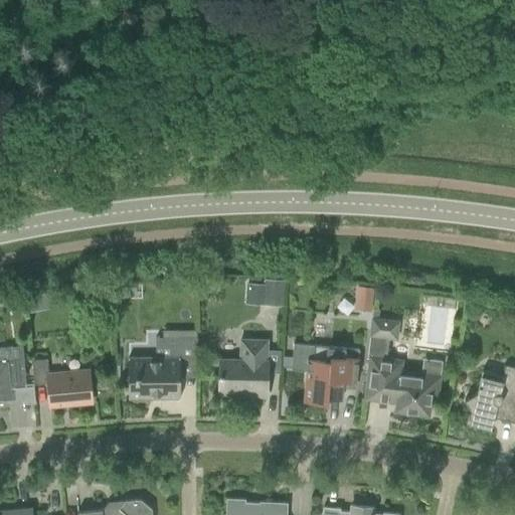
[(263,281),(262,305),(280,305),(281,281),(263,281)]
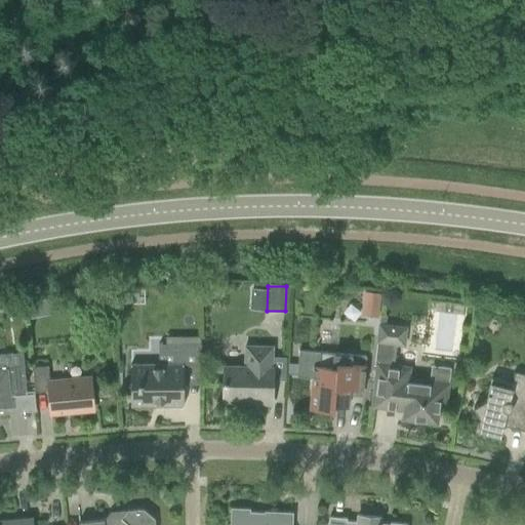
[(379,294),(362,292),(359,316),(376,318),(379,294)]
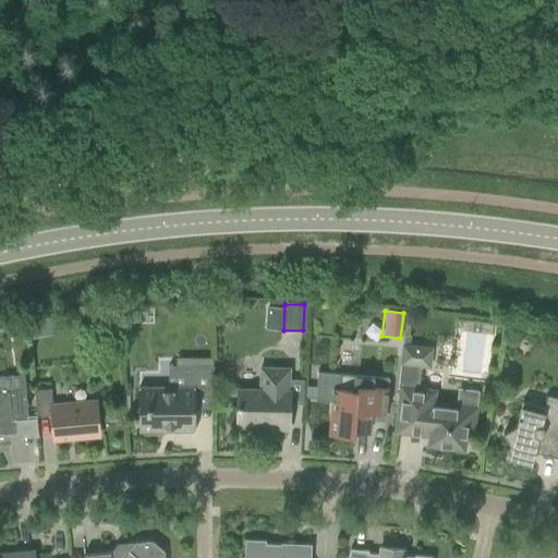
[(400,388),(399,398),(395,433),(428,437),(427,446),(464,450),(466,427),(473,427),(476,408),(434,402),(435,391),(417,389),(421,366),(428,367),(431,349),(403,346),(398,388),(400,388)]
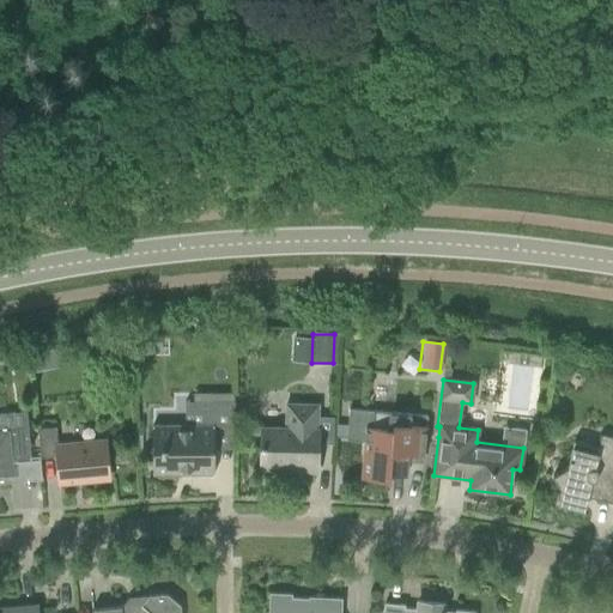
[(234,450),(234,426),(234,402),(184,402),(184,426),(152,426),(152,474),(177,474),(177,471),(193,471),(193,474),(213,474),(213,436),(231,435),(231,450),(234,450)]
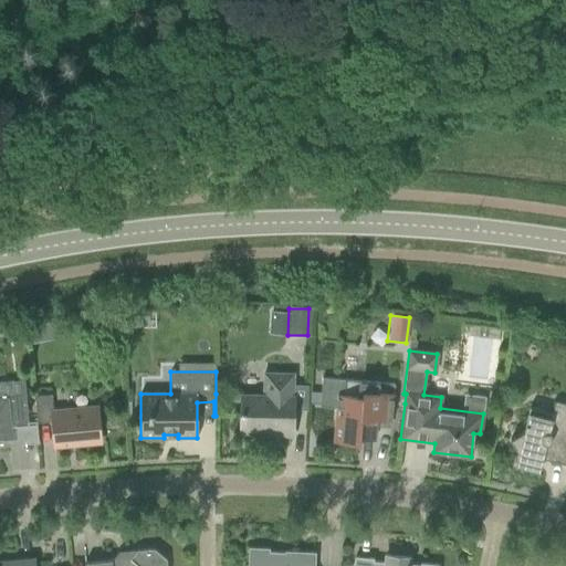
[(264,374),(263,396),(241,395),(240,437),(264,437),(264,431),(292,432),(293,397),(292,397),(293,375),(264,374)]
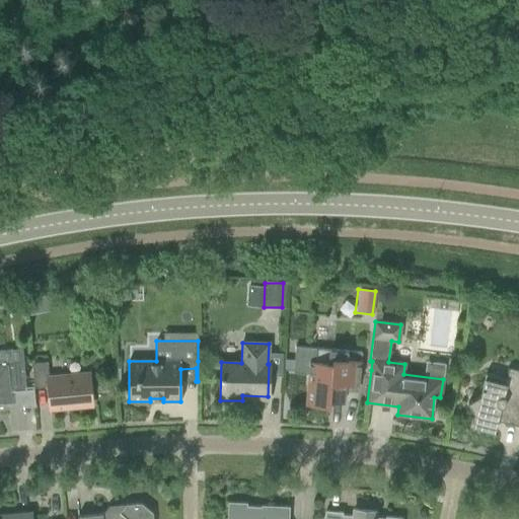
[(298,347),(296,373),(308,374),(307,385),(305,404),(329,408),(329,402),(344,403),(345,391),(345,385),(358,386),(360,366),(361,352),(332,350),(298,347)]
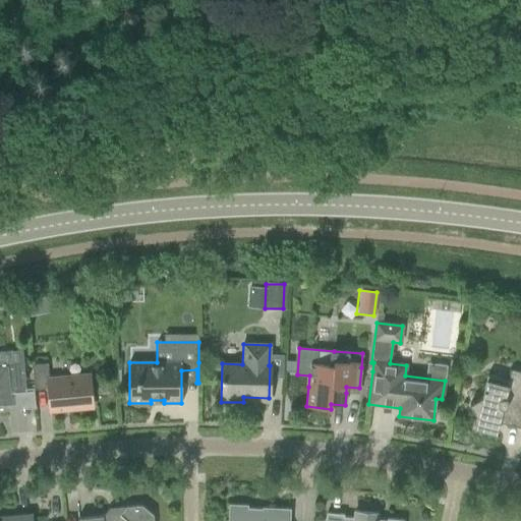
[(0,401),(1,401),(2,406),(15,405),(14,393),(9,394),(9,391),(25,390),(23,369),(22,350),(0,352),(0,401)]
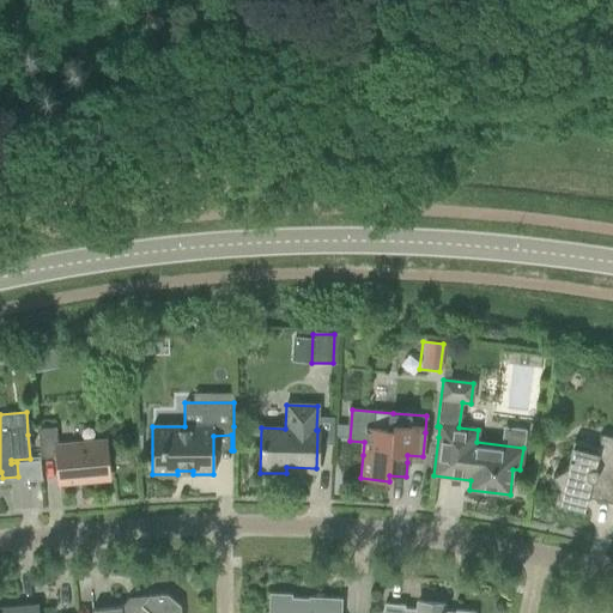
[(108,479),(105,455),(104,442),(58,447),(55,429),(37,430),(37,435),(40,459),(56,457),(59,484),(108,479)]
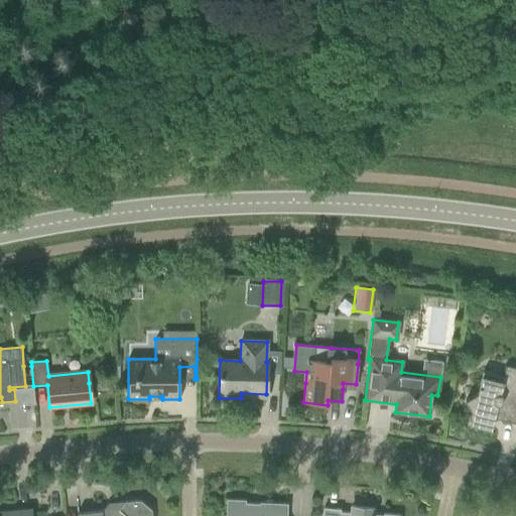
[(494,419),(515,424),(515,369),(506,367),(503,377),(482,372),(477,394),(465,401),(472,413),(469,425),(491,430),(494,419)]
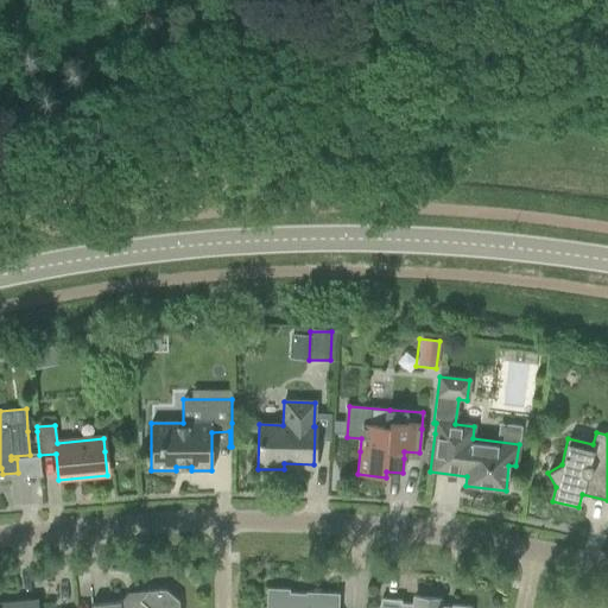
[(266,588),(265,607),(337,607),(339,594),(305,593),(305,594),(289,593),(289,589),(266,588)]
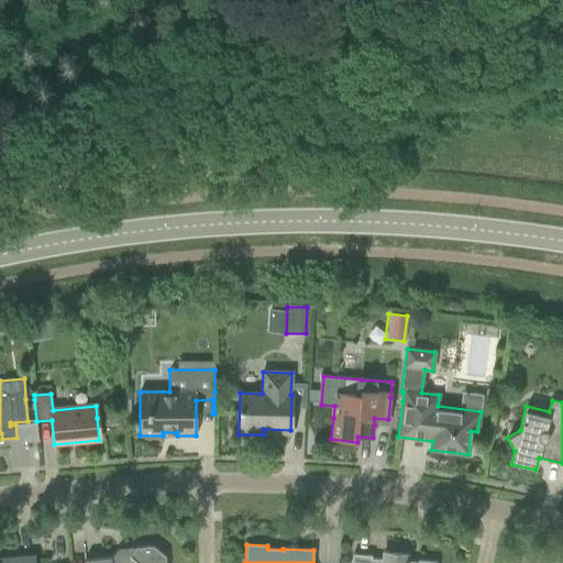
[(165,562),(165,556),(152,547),(135,548),(129,556),(84,560),(84,562),(165,562)]
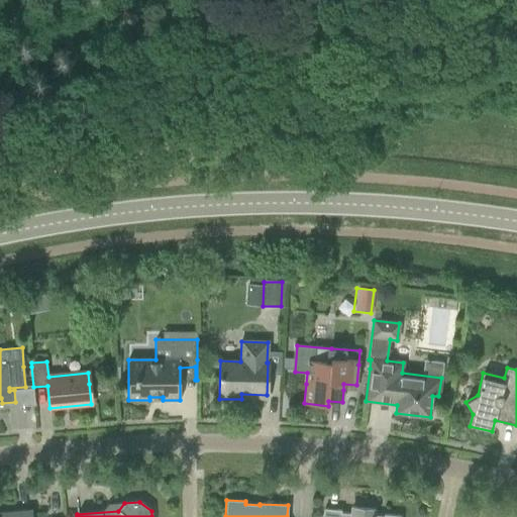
[(323,509),(322,516),(400,516),(401,516),(384,515),(383,516),(373,516),(374,509),(351,508),(350,514),(340,513),(340,511),(323,509)]
